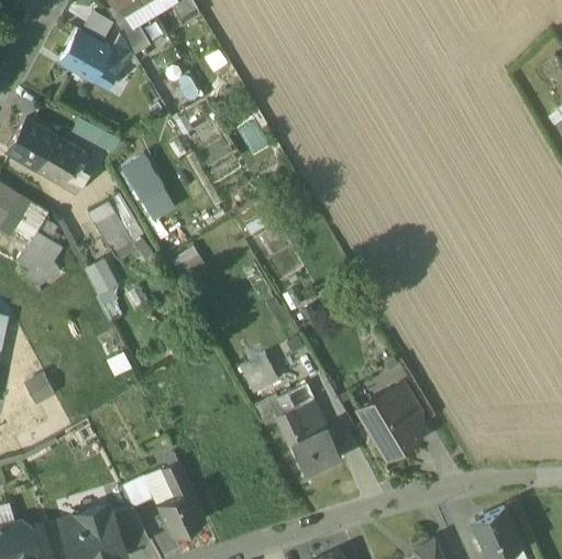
[(154,11),(147,0),(116,0),(118,2),(124,13),(125,12),(133,24),(138,21),(154,11)]
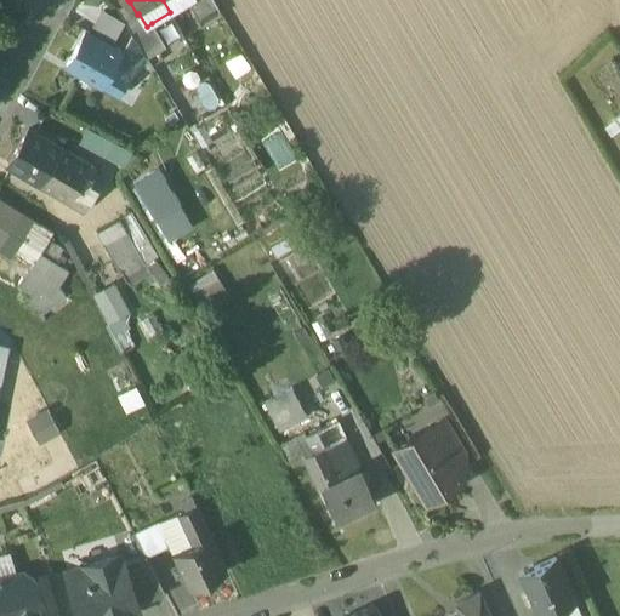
[(163,0),(170,12),(187,3),(191,0),(163,0)]
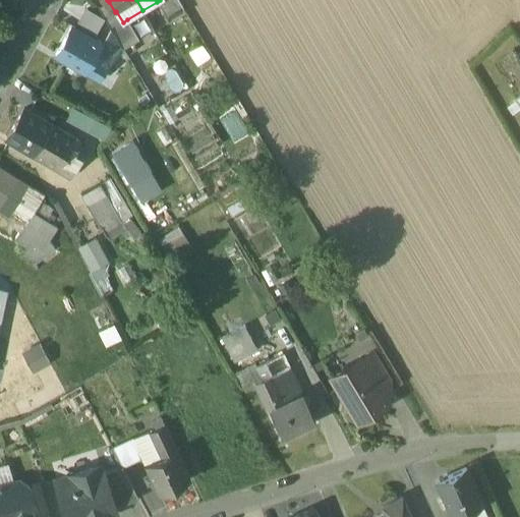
[(186,12),(178,0),(160,0),(157,2),(170,22),(186,12)]
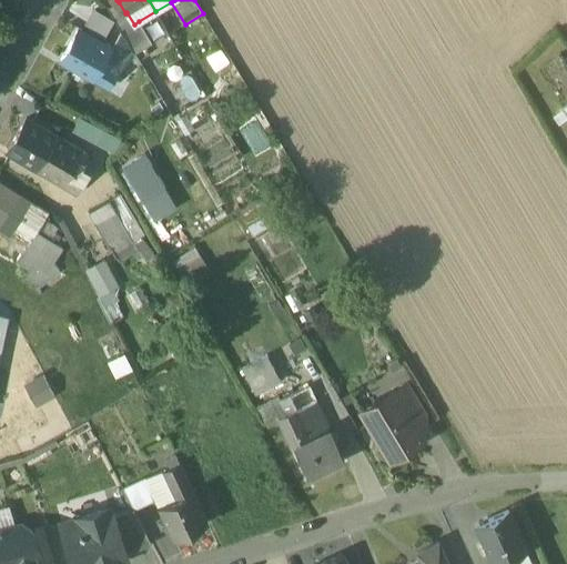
[(139,21),(134,24),(127,12),(125,13),(119,2),(108,8),(134,54),(152,44),(139,21)]
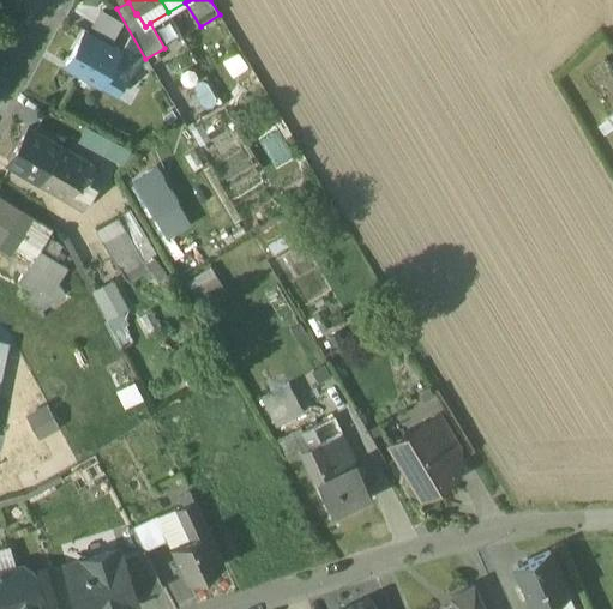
[(121,50),(86,30),(66,65),(101,85),(110,68),(121,50)]
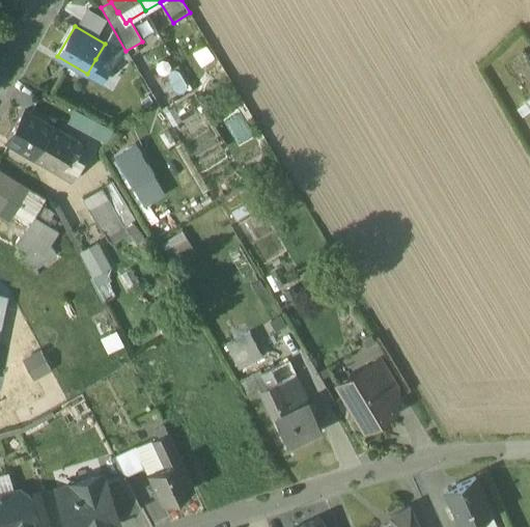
[(529,60),(524,52),(502,67),(529,108),(529,60)]
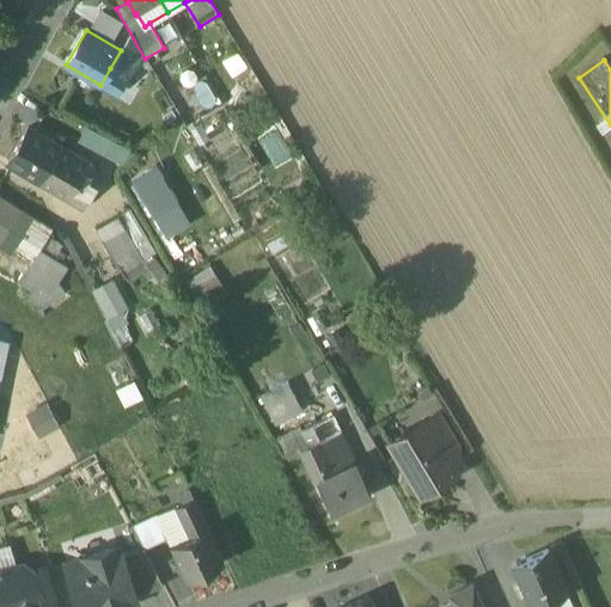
[(128,78),(110,68),(101,85),(118,94),(128,78)]
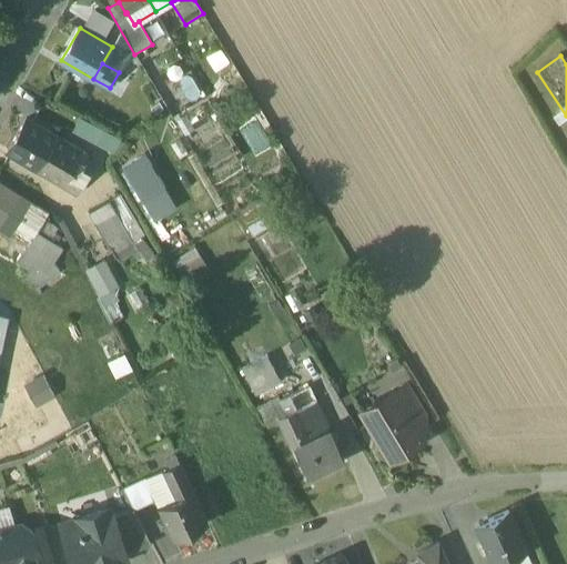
[(74,131),(118,154),(124,142),(81,119),(74,131)]
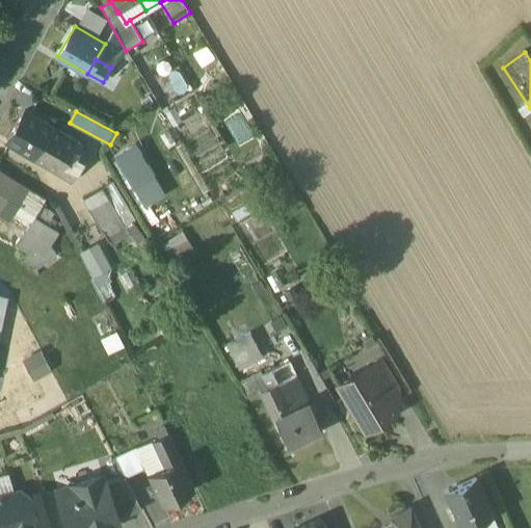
[(54,131),(25,114),(8,143),(37,161),(54,131)]
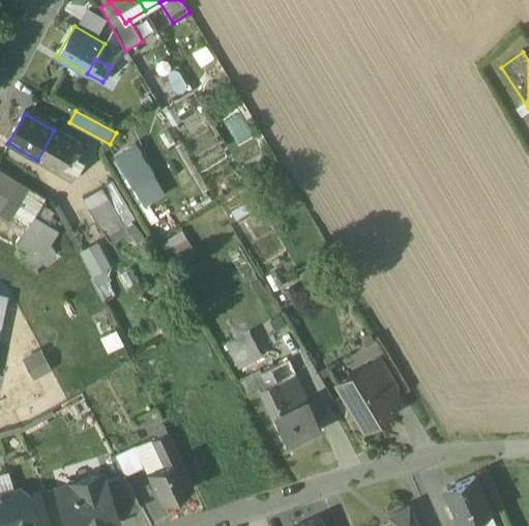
[(82,144),(55,128),(54,130),(37,161),(63,176),(74,158),(82,144)]
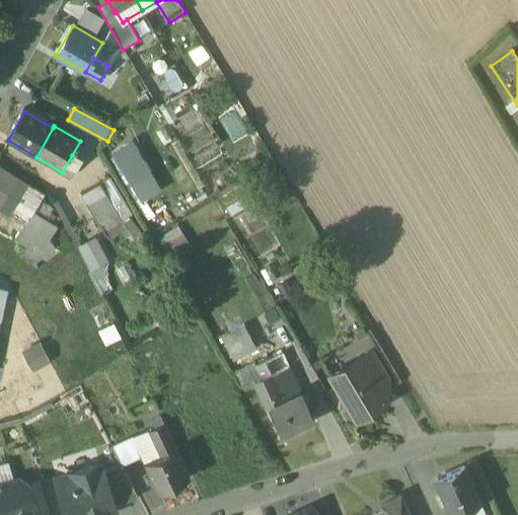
[(133,141),(108,155),(134,200),(159,186),(133,141)]
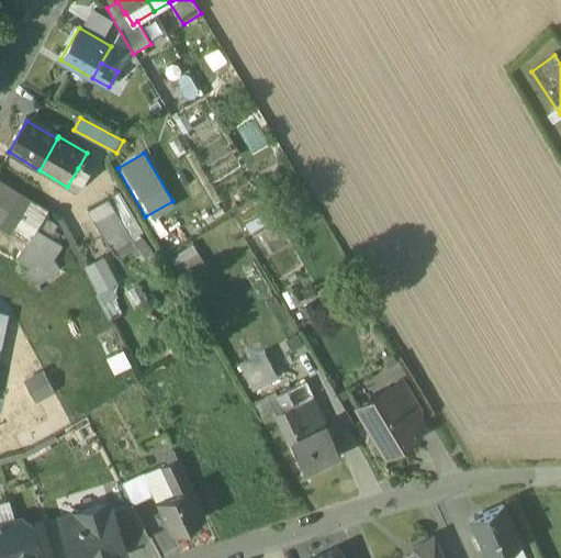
[(47,213),(0,182),(0,226),(27,245),(36,231),(43,235),(51,223),(44,219),(47,213)]
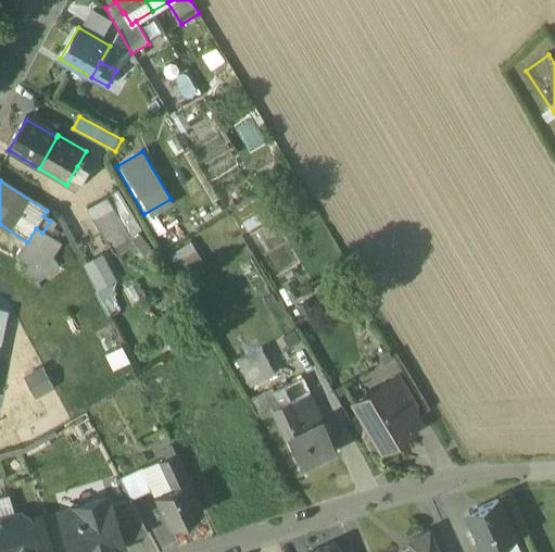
[(115,210),(95,221),(106,243),(128,233),(115,210)]
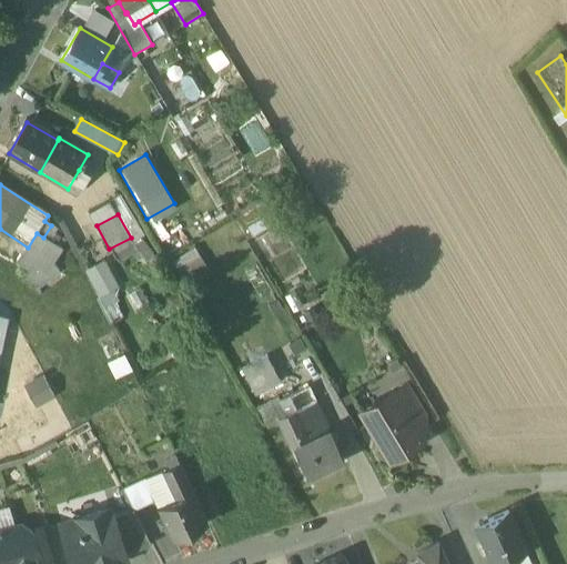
[(43,238),(37,233),(28,248),(18,263),(30,271),(24,281),(38,290),(60,271),(53,263),(62,249),(43,238)]
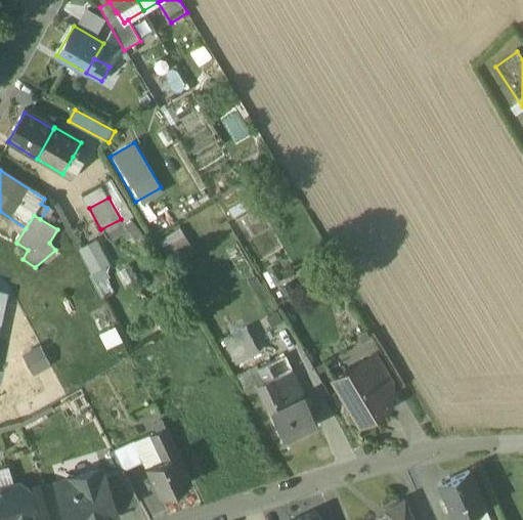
[(112,264),(99,241),(81,250),(93,274),(112,264)]
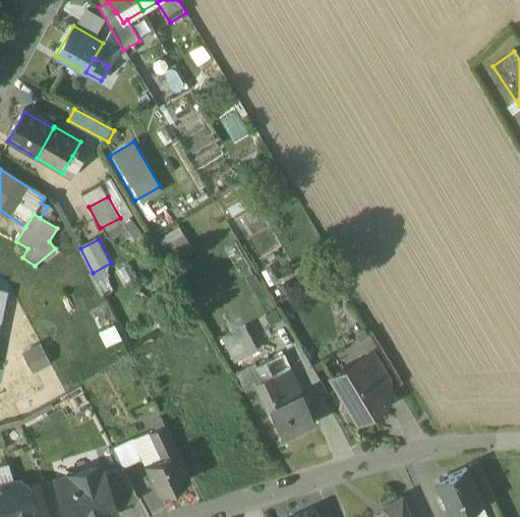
[(256,349),(245,327),(224,339),(235,360),(256,349)]
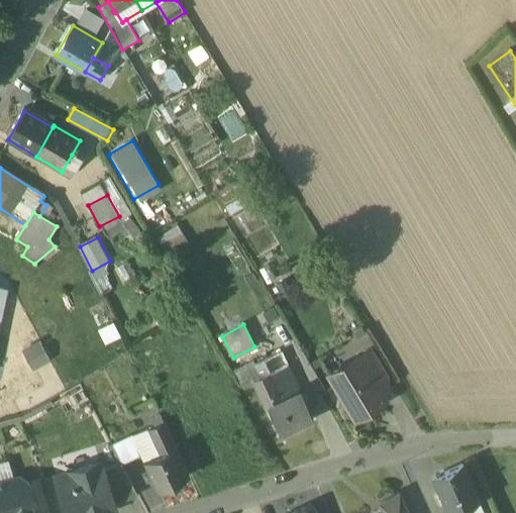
[(39,343),(25,351),(34,367),(48,360),(39,343)]
